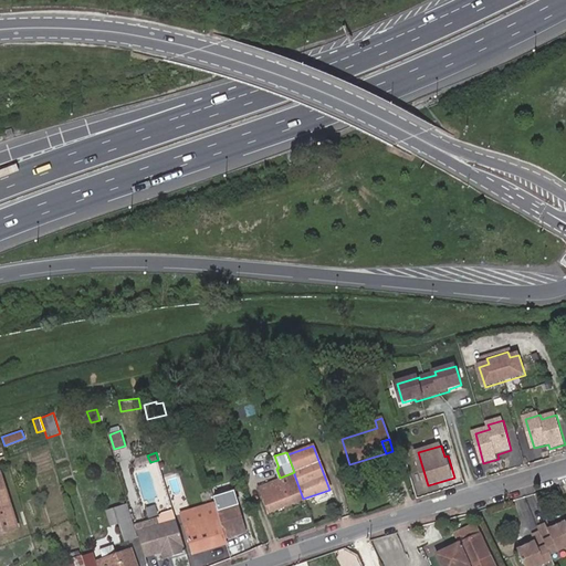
[(270,511),(303,499),(294,474),(283,479),(285,485),(265,492),(268,499),(265,500),(270,511)]
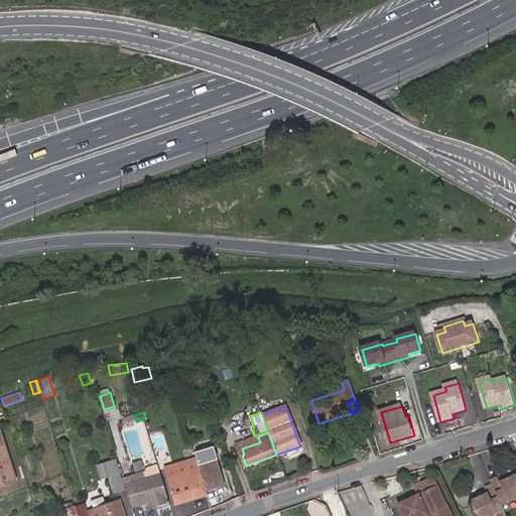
[(0,436),(0,488),(14,485),(0,436)]
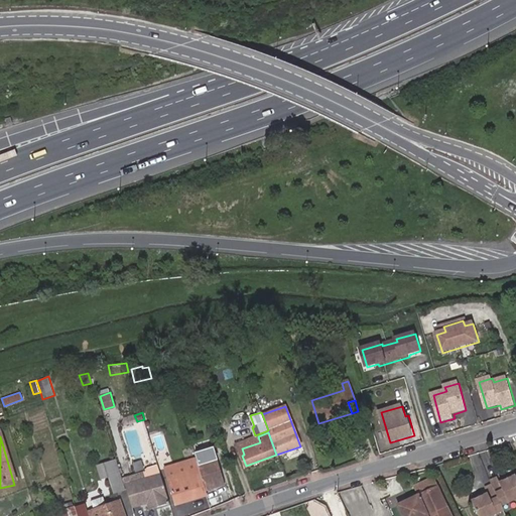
[(245,445),(238,448),(241,456),(242,456),(244,455),(242,448),(260,442),(258,436),(243,442),(245,445)]
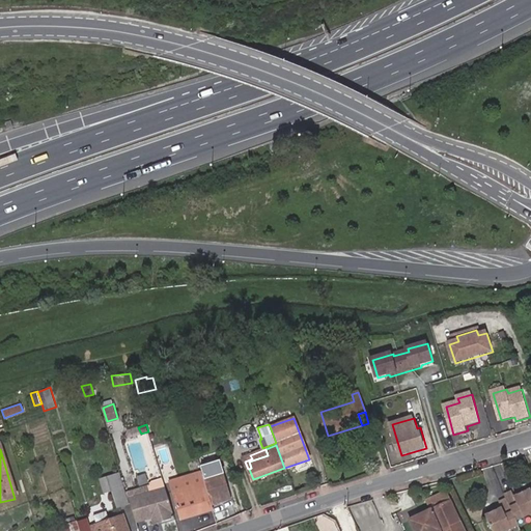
[(250,453),(243,455),(245,462),(252,458),(250,455),(250,453)]
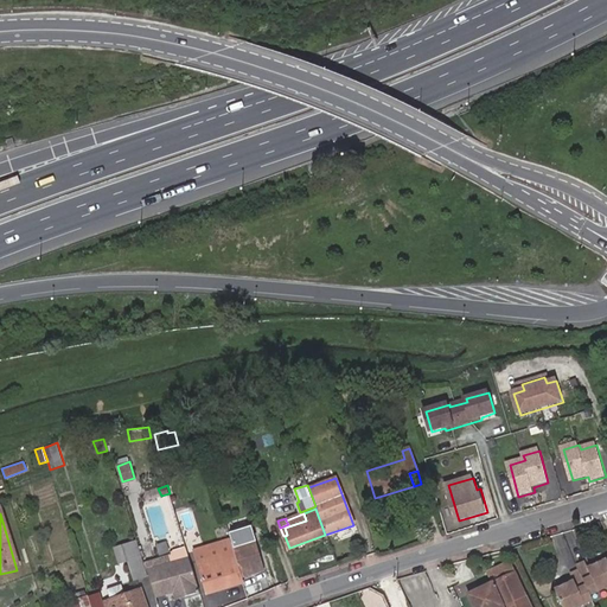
[(266,568),(251,521),(228,528),(232,540),(234,545),(236,551),(243,575),(266,568)]
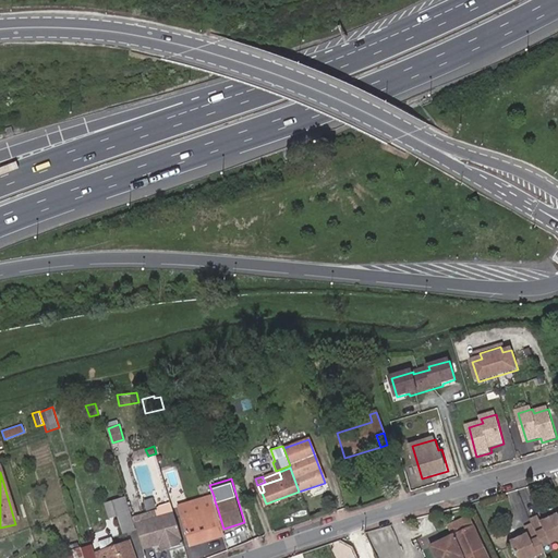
[(136,530),(126,496),(106,502),(111,518),(118,516),(124,534),(136,530)]
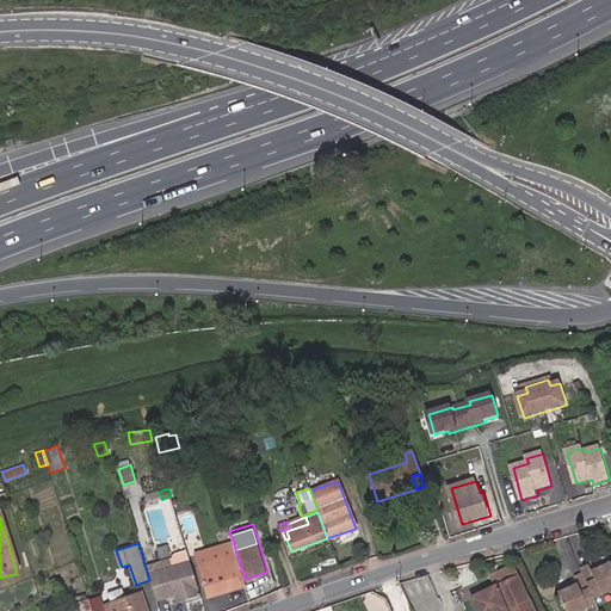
[(235,549),(234,543),(196,555),(198,560),(235,549)]
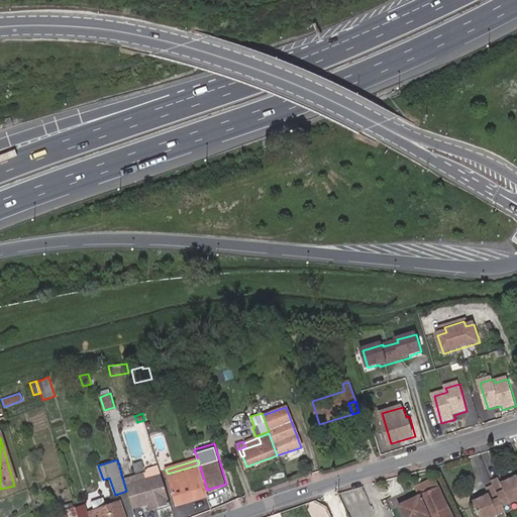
[(199,464),(168,474),(169,480),(201,470),(199,464)]
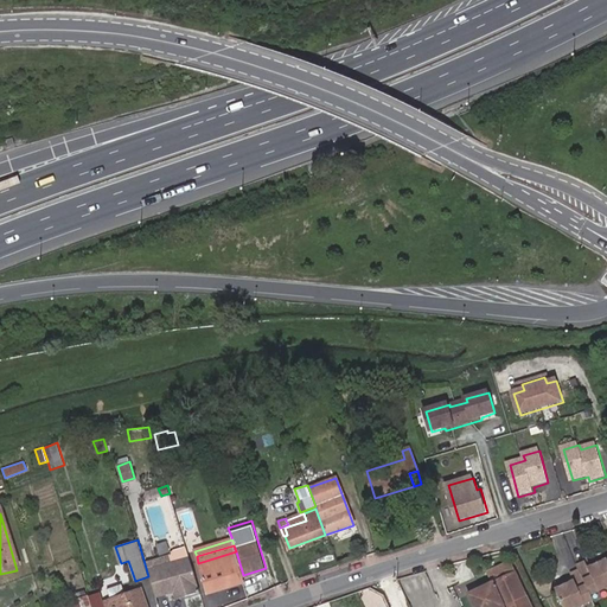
[(186,595),(202,592),(190,558),(186,548),(173,553),(171,557),(157,561),(159,568),(149,572),(158,598),(174,592),(184,589),(186,595)]
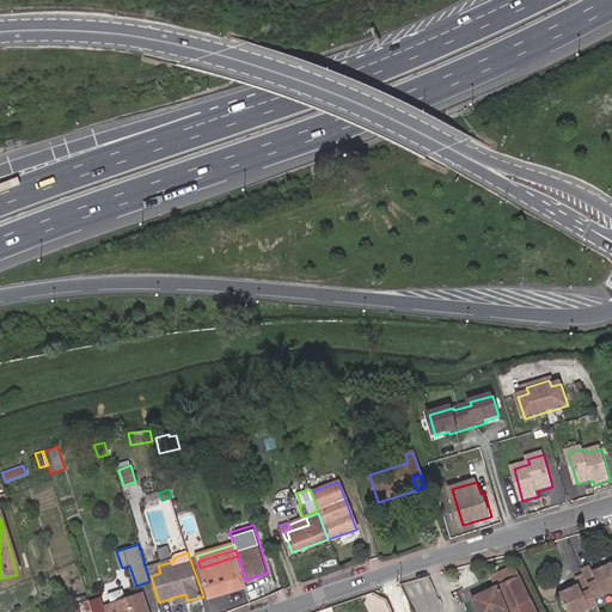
[(238,556),(200,568),(210,599),(248,587),(245,580),(238,556)]
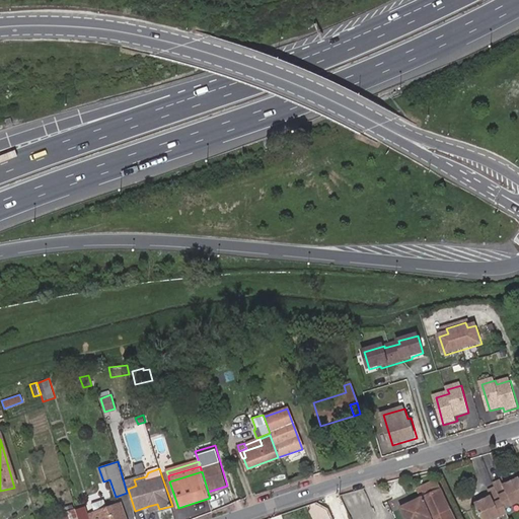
[(421,497),(399,507),(404,518),(456,518),(451,508),(452,508),(438,478),(417,489),(421,497)]
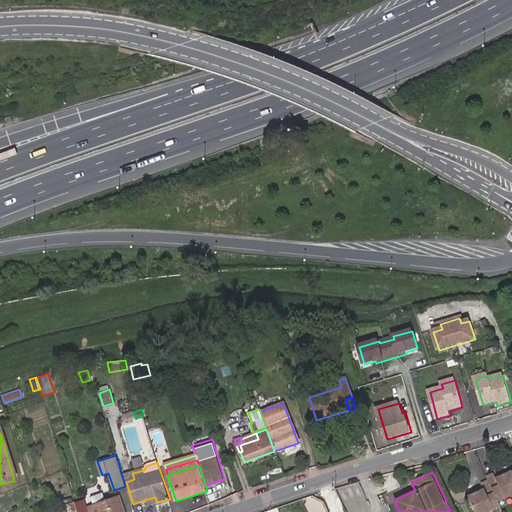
[(496,474),(488,476),(490,480),(483,483),(485,489),(469,495),(476,511),(482,511),(501,505),(499,500),(511,494),(511,472),(497,479),(496,474)]
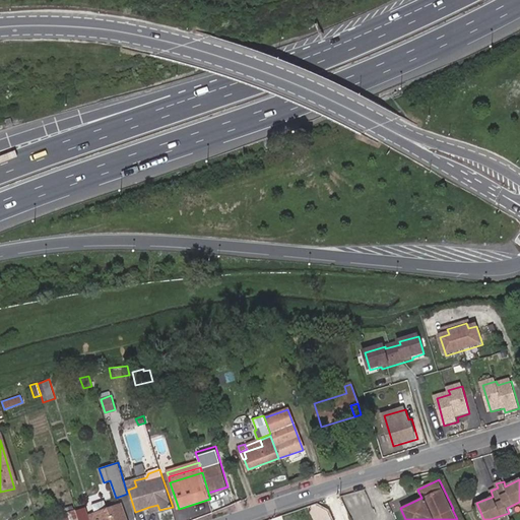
[(108,498),(94,502),(99,513),(99,514),(89,517),(90,519),(128,519),(124,506),(111,509),(108,498)]
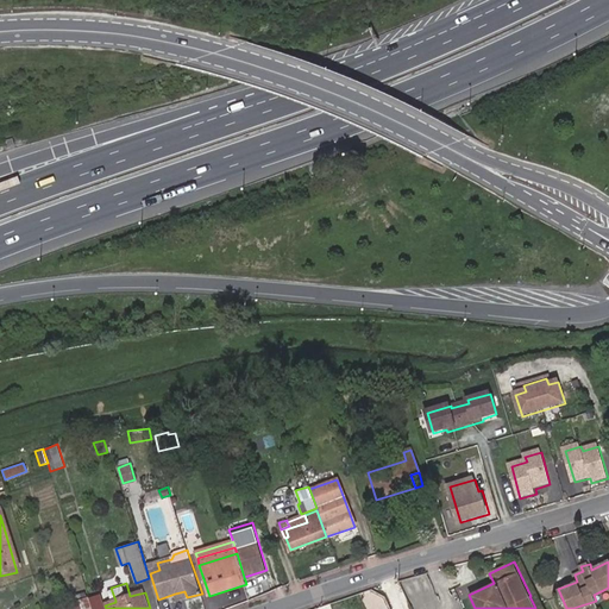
[(92,608),(89,601),(86,588),(73,592),(75,598),(77,608),(92,608)]
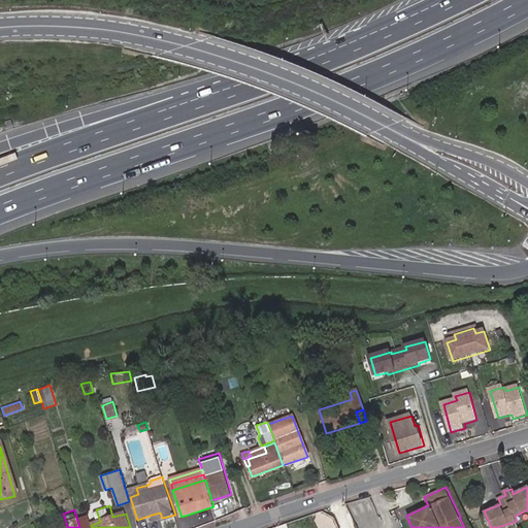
[(154,521),(162,518),(160,513),(152,515),(154,521)]
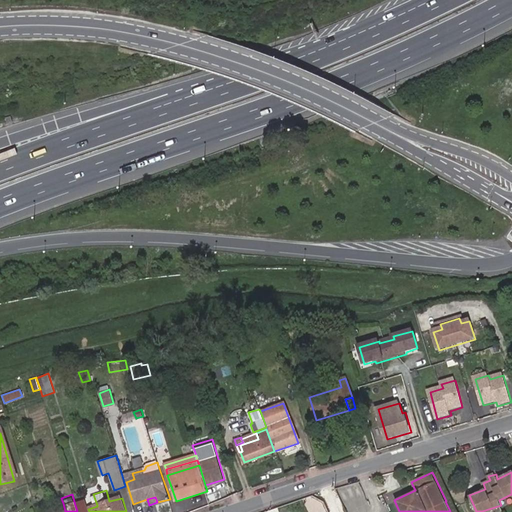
[(87,511),(85,501),(75,505),(77,511),(87,511)]
